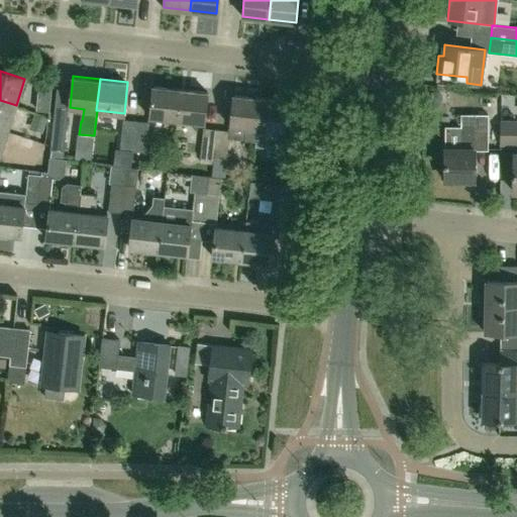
[(177,119),(181,88),(153,85),(149,116),(177,119)]
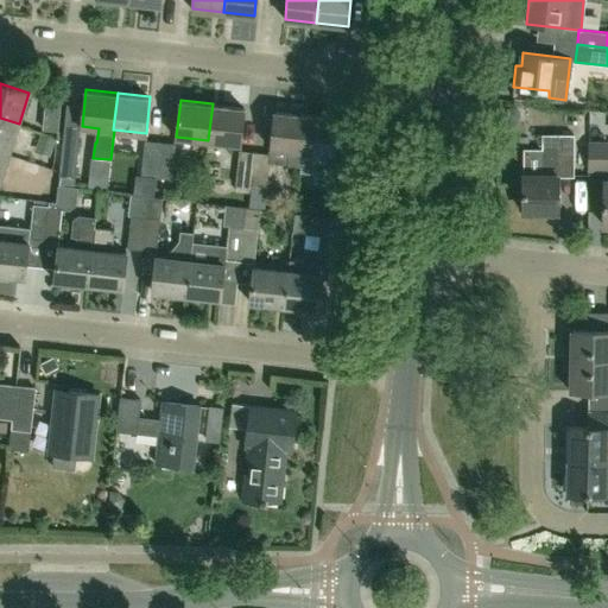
[(241,144),(245,107),(213,103),(208,140),(241,144)]
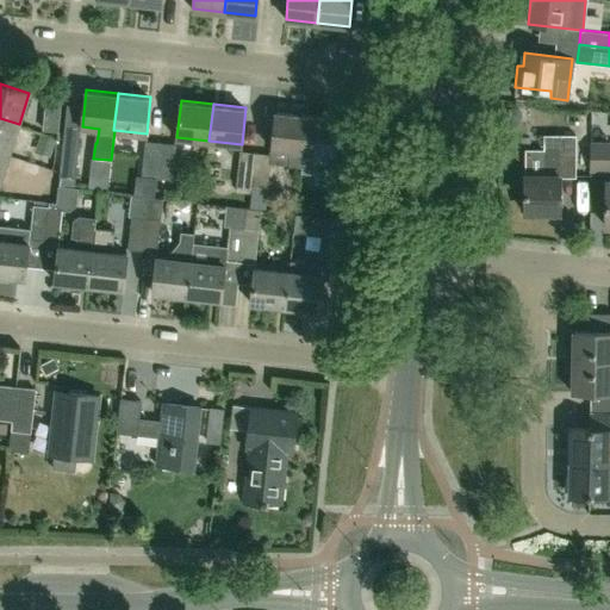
[(302,166),(307,114),(275,111),(272,147),(290,149),(288,163),(302,166)]
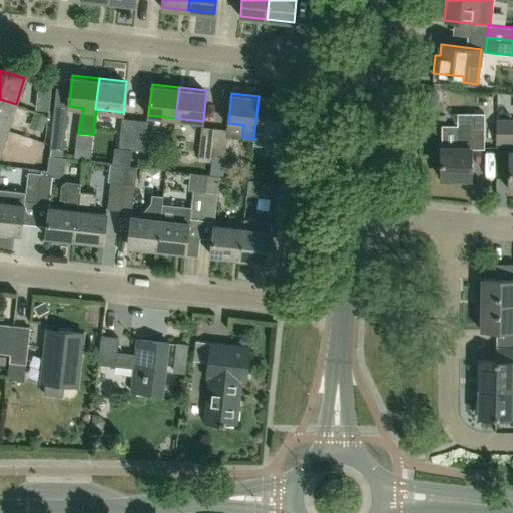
[(292,166),(295,137),(283,135),(284,130),(282,130),(286,99),(259,96),(253,139),(253,145),(280,148),(279,165),(292,166)]
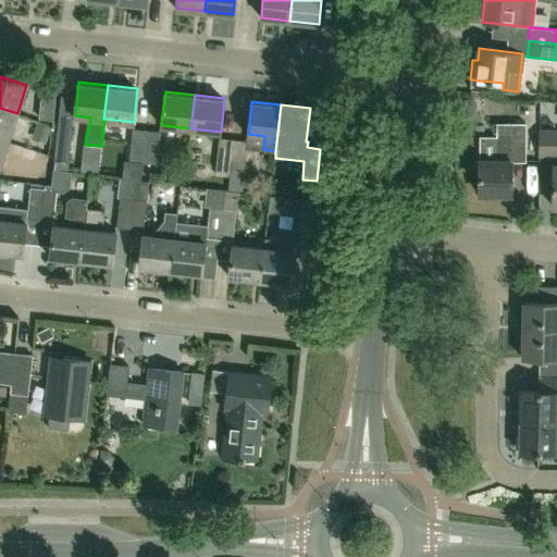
[(0,138),(9,141),(17,113),(0,108),(0,138)]
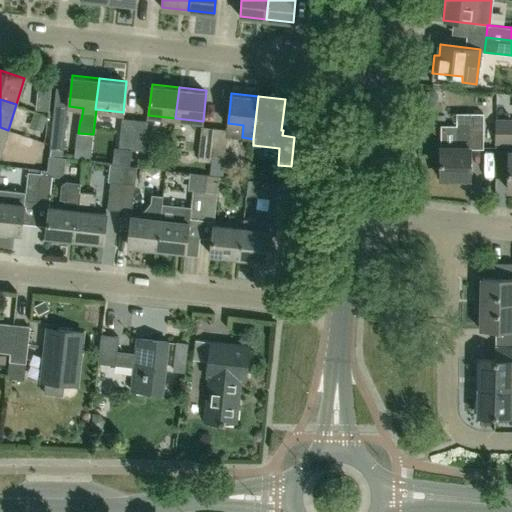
[(63,150),(67,111),(54,110),(49,148),(63,150)]
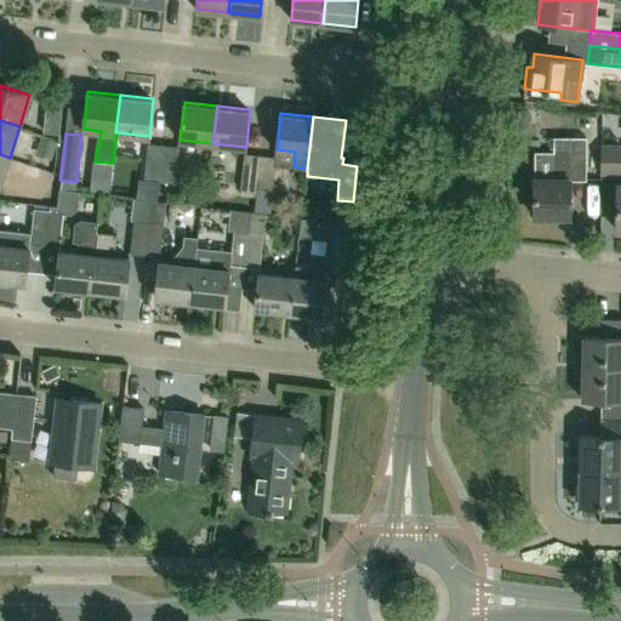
[(534,215),(570,215),(570,178),(585,178),(585,136),(553,136),(553,176),(534,176),(534,215)]
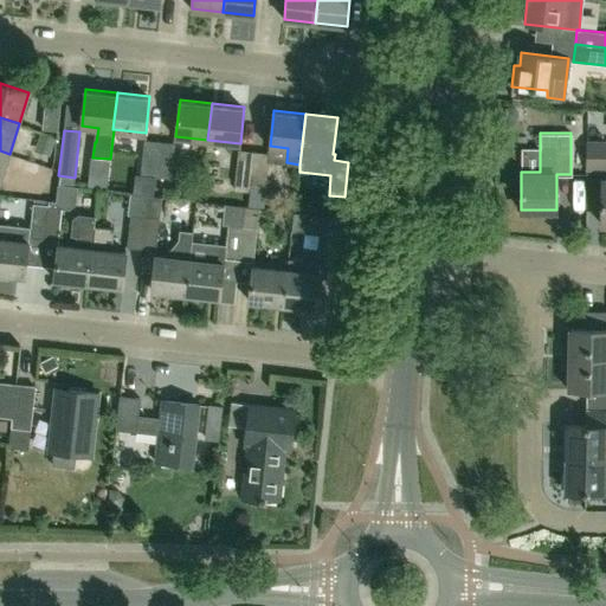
[(605,167),(605,139),(586,140),(586,167),(605,167)]
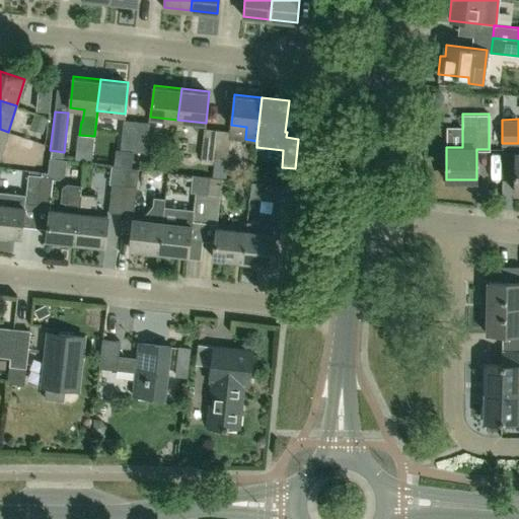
[(134,151),(137,121),(124,120),(120,150),(134,151)]
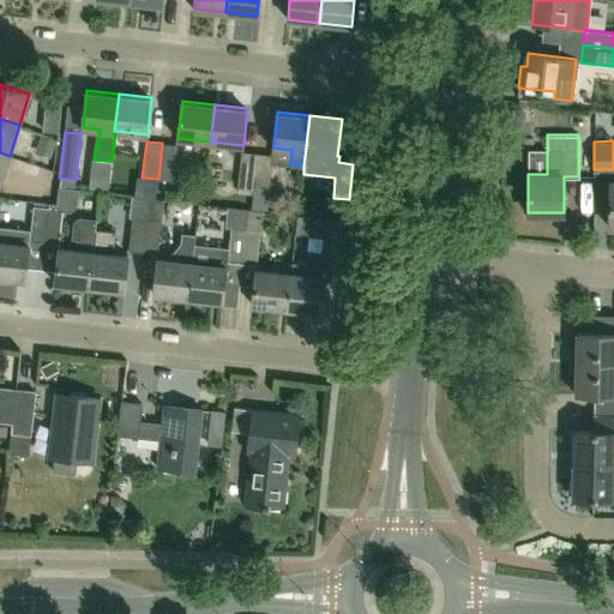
[(174,180),(178,144),(162,143),(158,179),(174,180)]
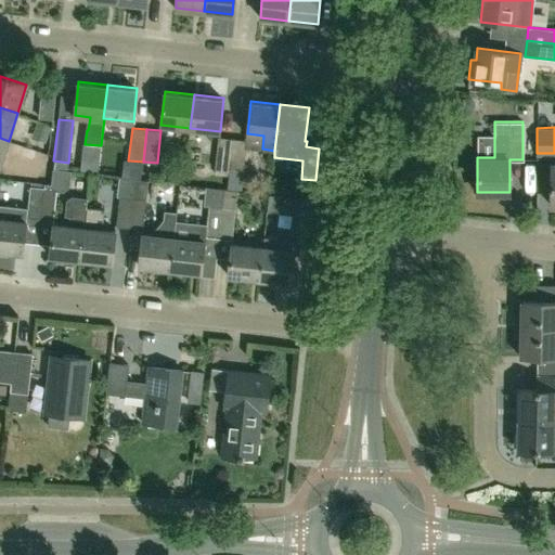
[(229,171),(233,139),(218,137),(215,169),(229,171)]
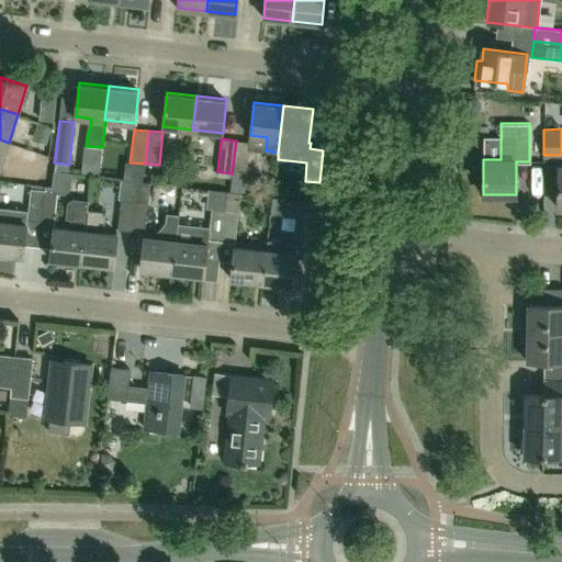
[(247,175),(250,142),(236,141),(232,173),(247,175)]
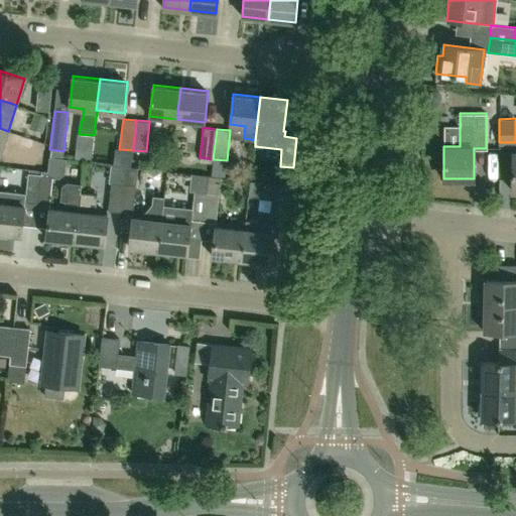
[(133,214),(136,185),(135,185),(137,168),(125,166),(124,183),(120,212),(133,214)]
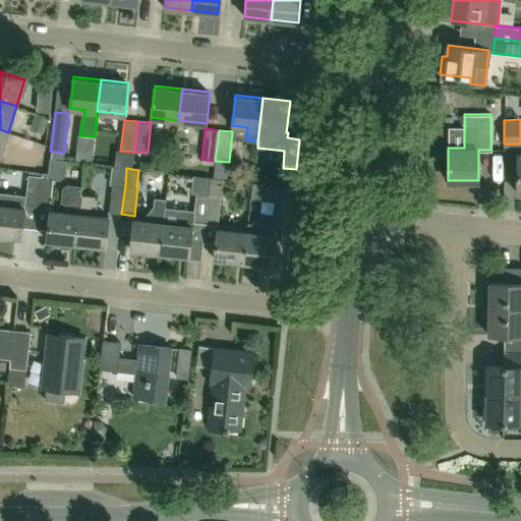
[(50,206),(53,178),(51,177),(51,173),(42,172),(41,172),(41,176),(38,205),(50,206)]
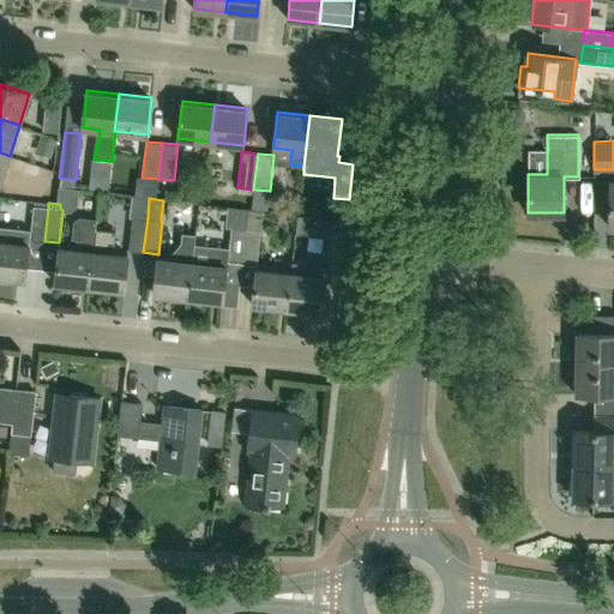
[(34,206),(29,244),(44,245),(44,241),(48,208),(35,206),(34,206)]
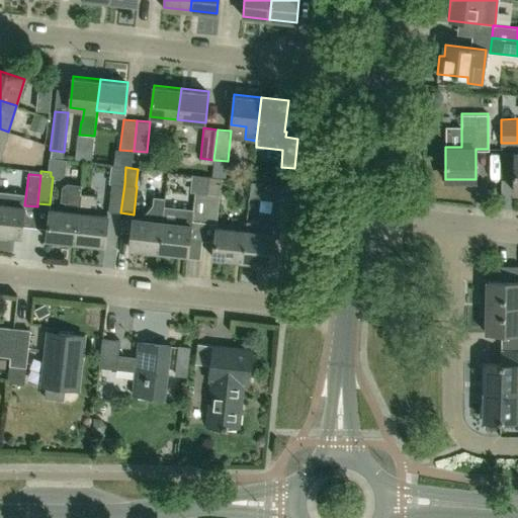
[(80,193),(81,185),(67,183),(62,186),(61,201),(65,201),(64,209),(49,208),(46,238),(75,241),(80,193)]
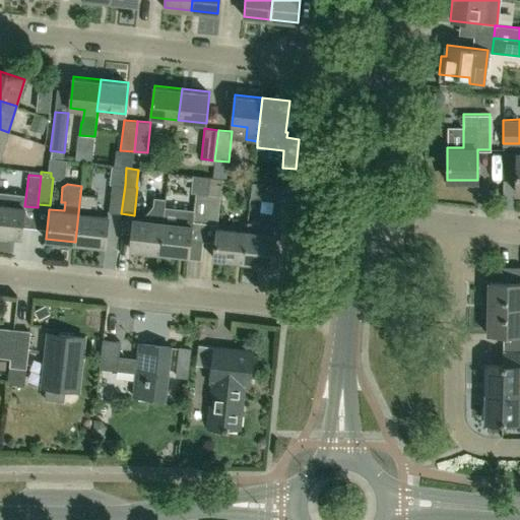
[(121,213),(125,185),(112,184),(109,212),(121,213)]
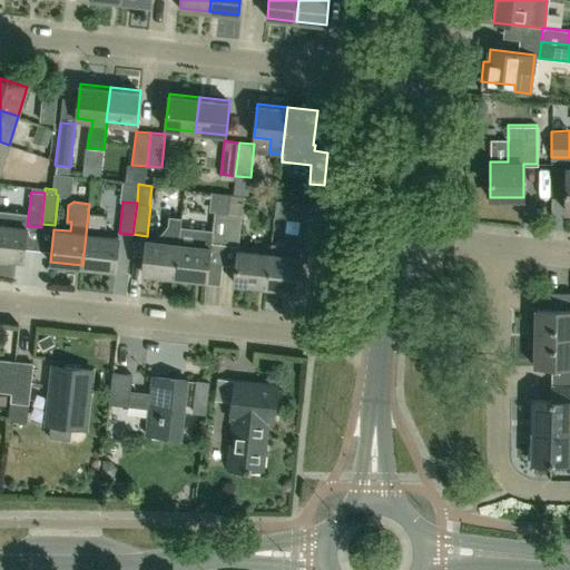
[(321,224),(323,205),(302,203),(300,222),(304,222),(304,225),(301,253),(315,254),(317,227),(318,224),(321,224)]
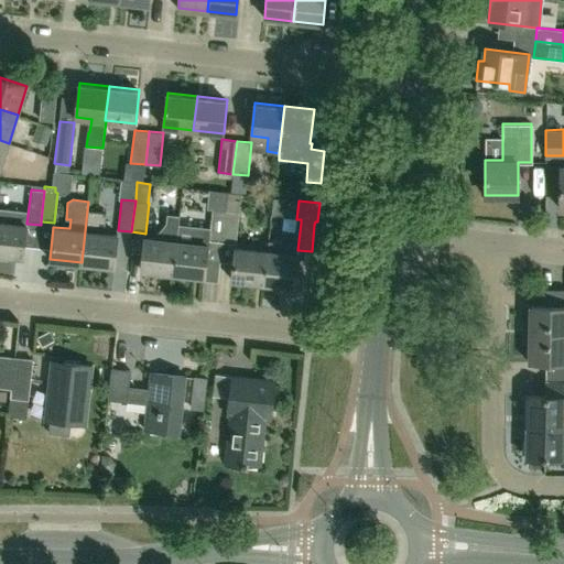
[(223,241),(226,210),(213,209),(210,229),(195,228),(194,242),(177,240),(176,240),(173,272),(204,275),(205,259),(207,243),(221,245),(223,241)]
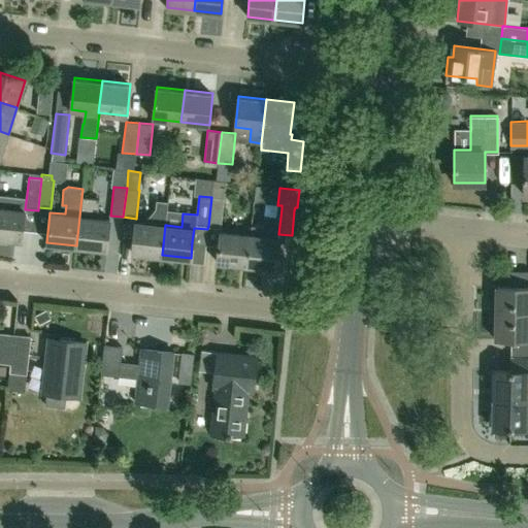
[(106,249),(109,219),(97,218),(99,199),(81,197),(76,245),(106,249)]
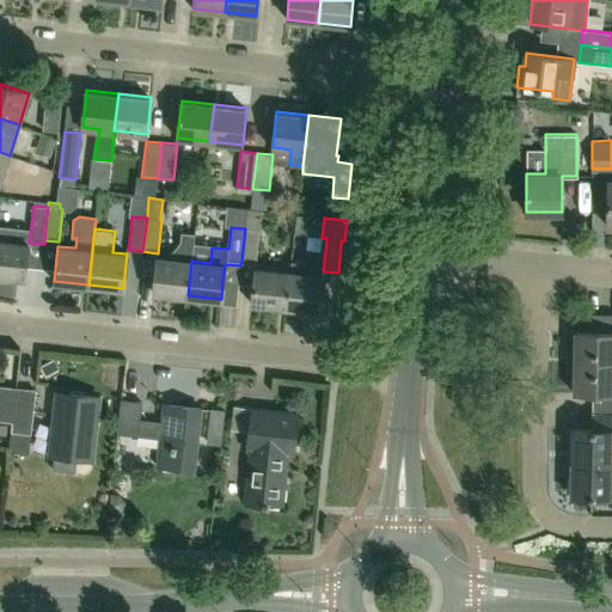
[(259,231),(245,228),(242,262),(256,263),(259,231)]
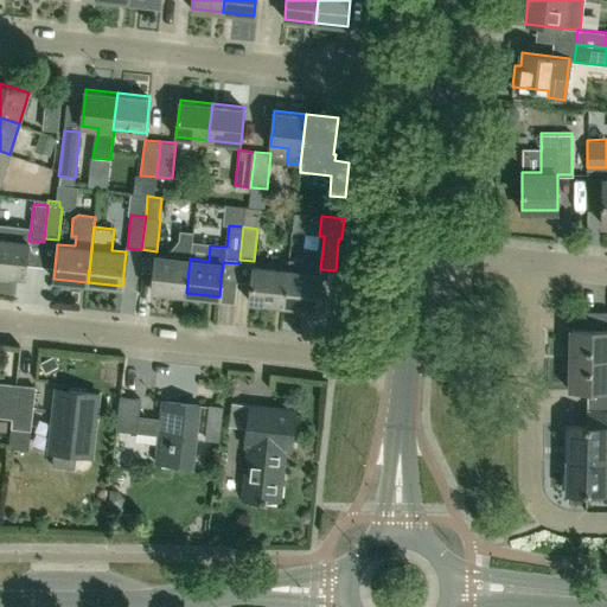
[(191,259),(193,231),(180,230),(179,240),(166,256),(155,255),(152,289),(186,293),(190,259),(191,259)]
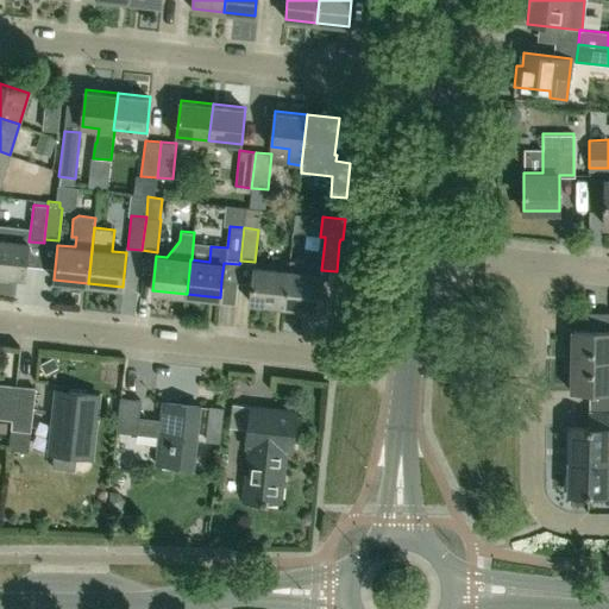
[(26,267),(29,242),(25,242),(25,237),(16,236),(14,240),(0,238),(0,272),(25,276),(26,267)]
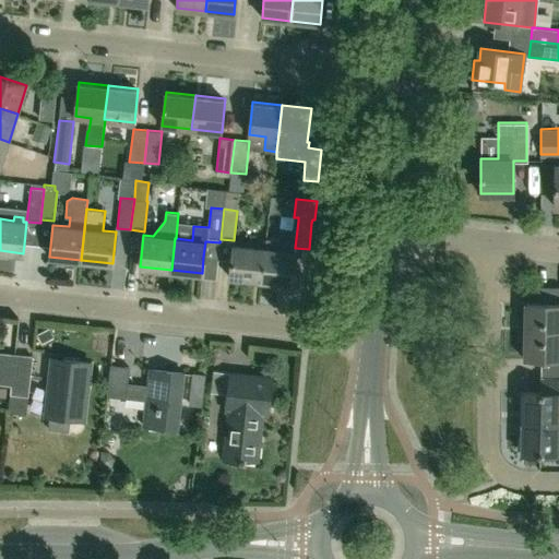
[(260,280),(263,248),(234,245),(232,260),(230,260),(229,276),(260,280)]
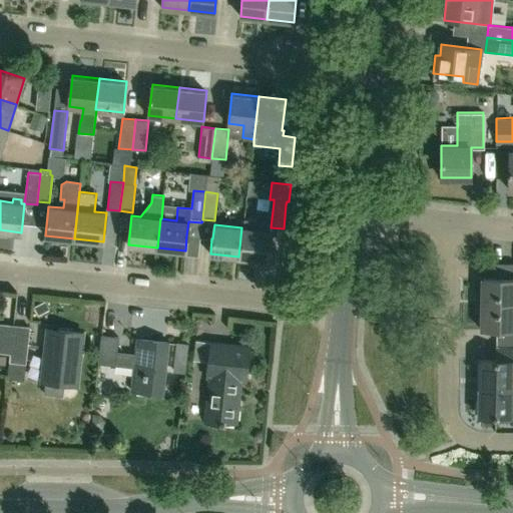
[(268,260),(271,230),(241,227),(238,257),(268,260)]
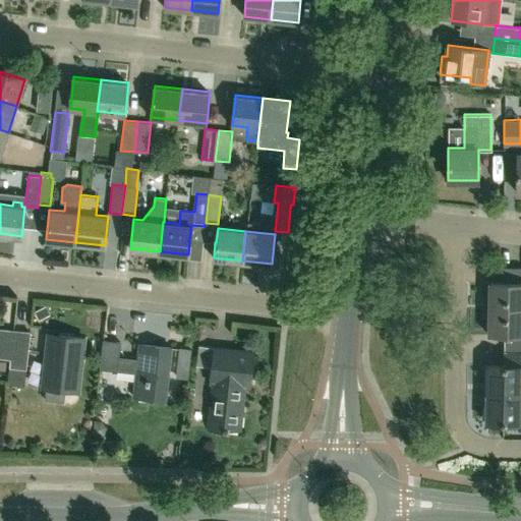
[(520,281),(490,281),(489,307),(520,307),(520,281)]
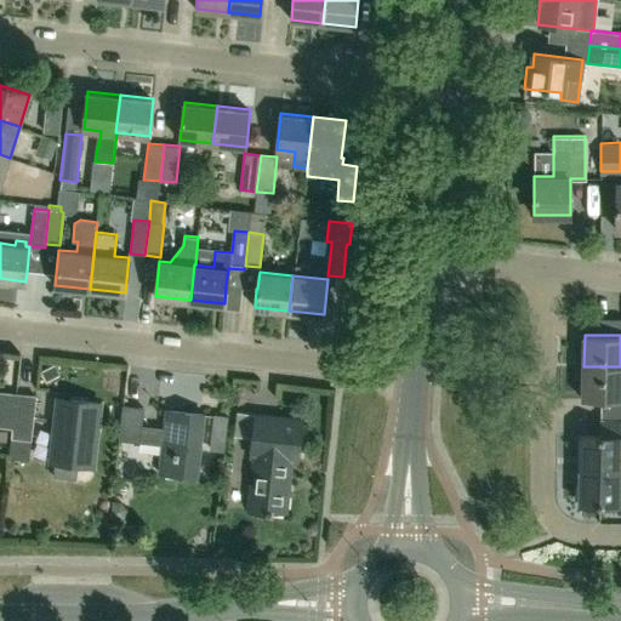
[(45,382),(58,375),(53,365),(40,372),(45,382)]
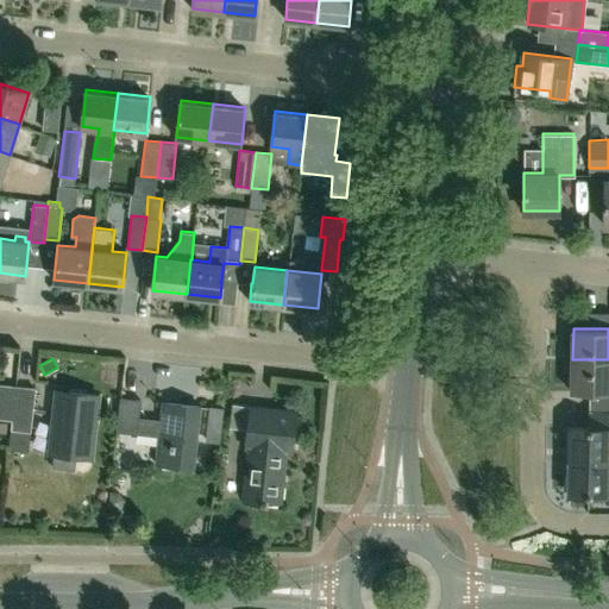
[(608,390),(608,359),(572,359),(572,390),(590,390),(608,390)]
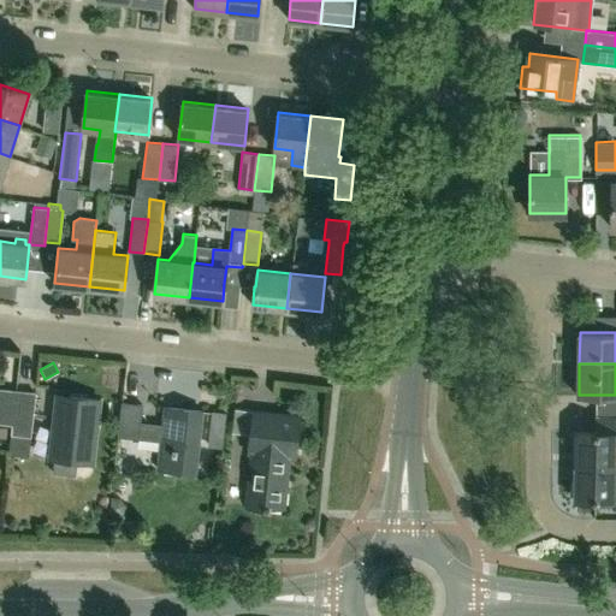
[(0,424),(12,425),(16,390),(1,388),(0,402),(0,424)]
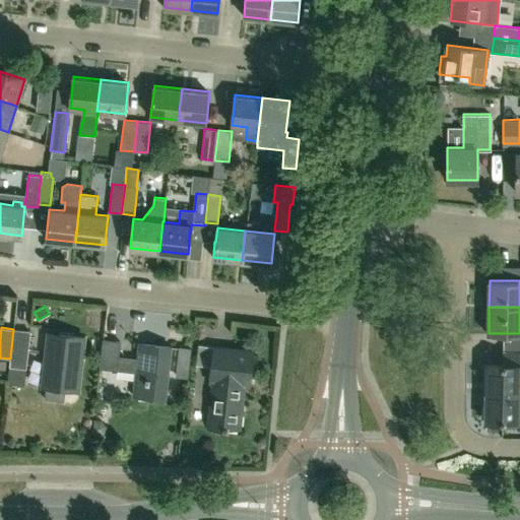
[(30,331),(13,329),(10,359),(9,367),(8,381),(18,382),(24,383),(26,369),(30,331)]
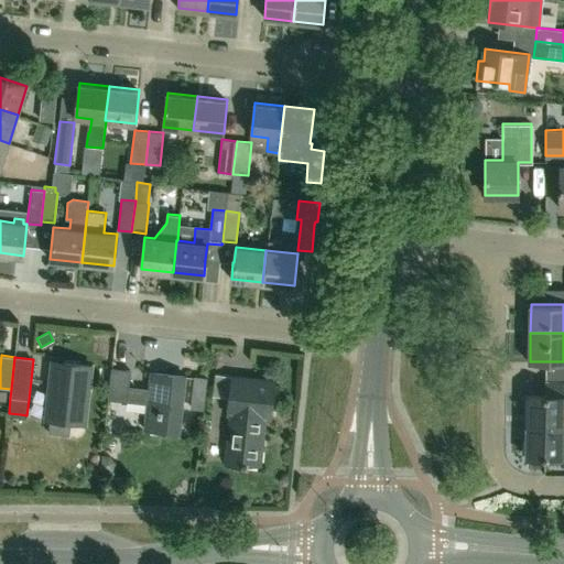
[(84,423),(89,366),(54,361),(49,419),(51,419),(50,432),(69,434),(71,421),(84,423)]
